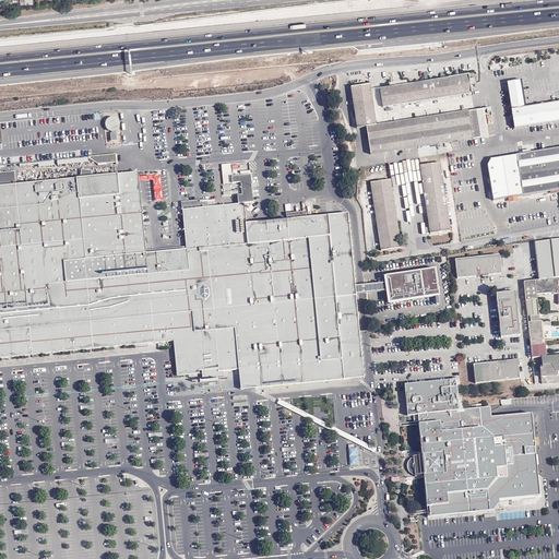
[(473,93),(471,75),(382,88),(384,105),(473,93)]
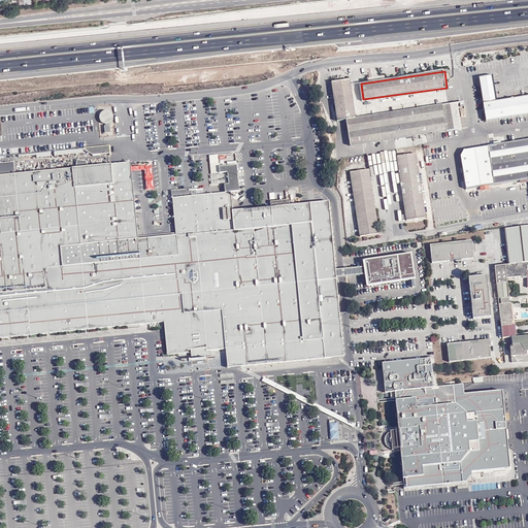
[(527,112),(527,95),(497,101),(493,75),(479,77),(486,120),(527,112)]
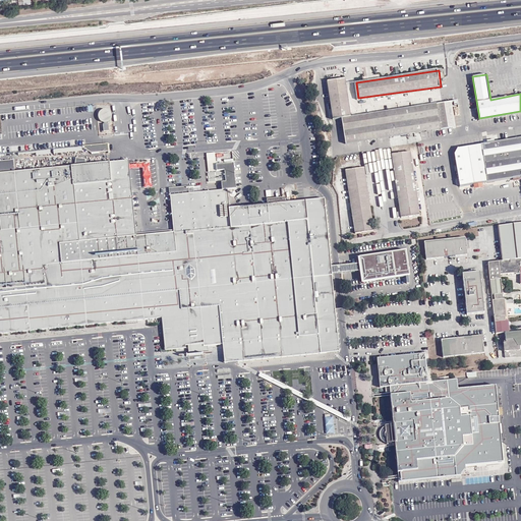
[(346,77),(329,79),(330,90),(334,118),(343,117),(346,142),(456,127),(453,102),(400,109),(383,112),(352,116),(346,77)]
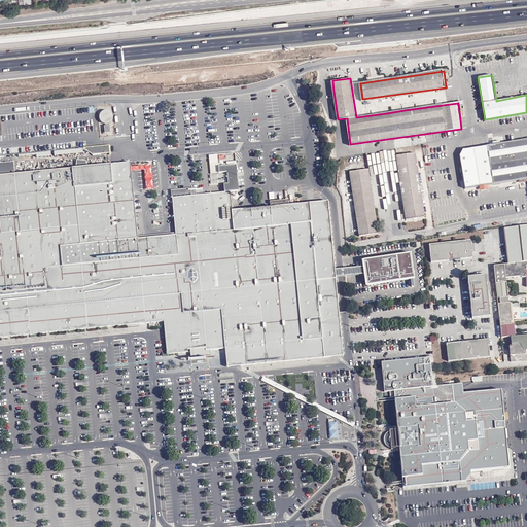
[(106,110),(104,110),(103,111),(101,112),(100,114),(100,115),(99,117),(100,119),(100,120),(101,121),(101,123),(102,124),(103,124),(105,125),(106,125),(107,125),(109,124),(110,124),(111,123),(112,121),(113,120),(113,118),(113,117),(113,115),(112,114),(112,113),(111,112),(110,111),(109,111),(108,110),(106,110)]
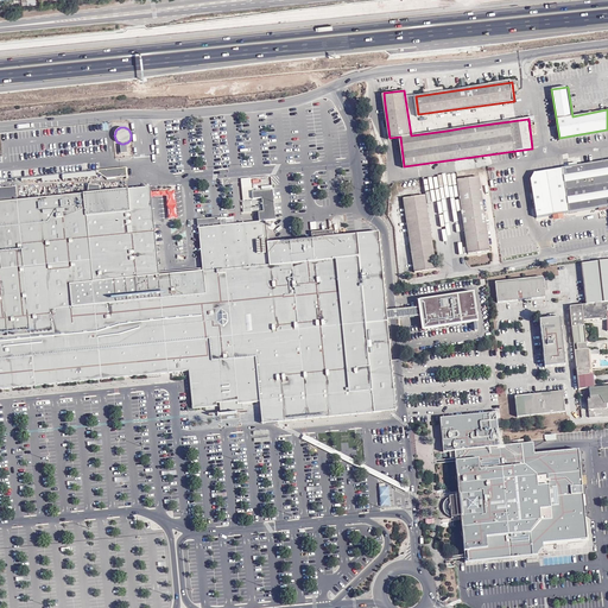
[(607,160),(533,173),(530,179),(536,217),(597,208),(607,206),(607,160)]
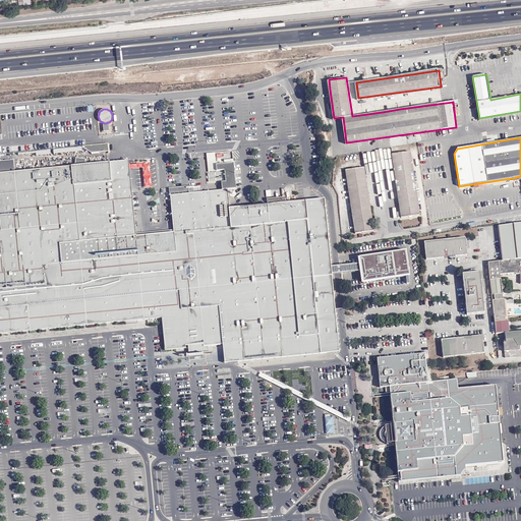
[(92,154),(109,152),(108,143),(84,147),(84,149),(92,154)]
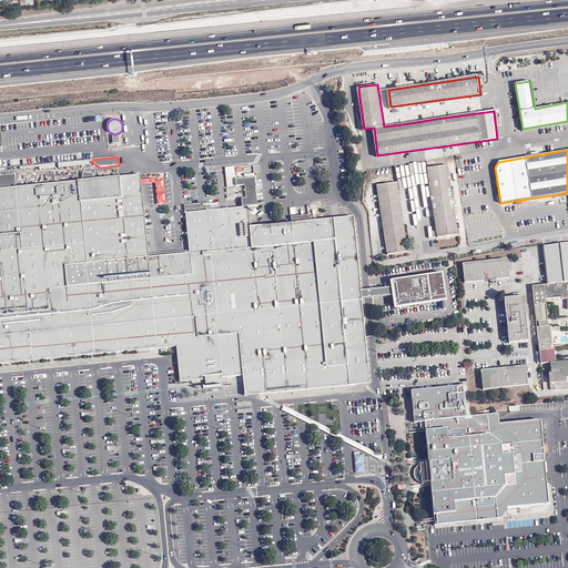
[(457,233),(447,164),(427,168),(437,236),(457,233)]
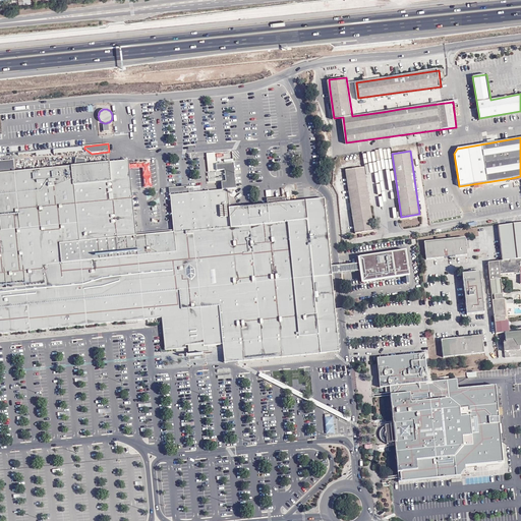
[(0,173),(15,172),(14,160),(0,161),(0,173)]
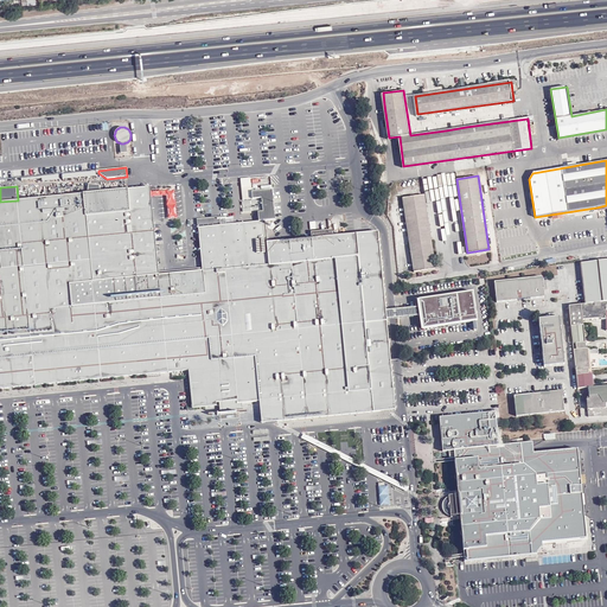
[(253,200),(253,192),(251,186),(242,187),(243,200),(253,200)]
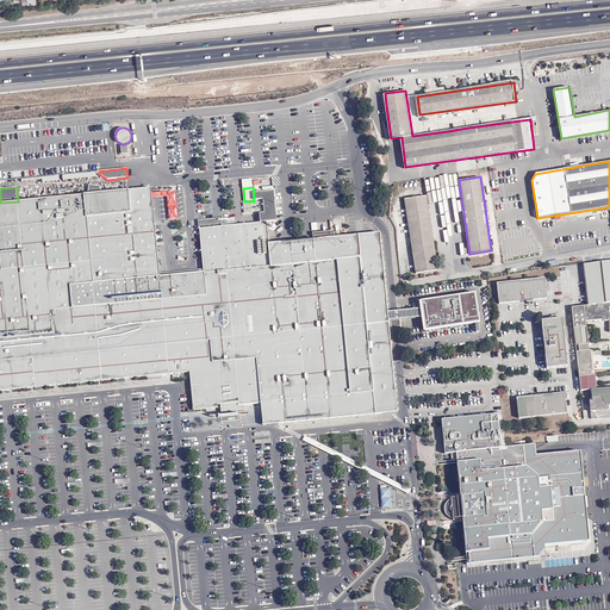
[(397,398),(383,254),(379,234),(335,238),(313,240),(269,244),(267,223),(278,221),(274,192),(263,192),(254,193),(254,201),(263,200),(265,213),(260,213),(260,223),(231,225),(222,226),(199,229),(200,237),(204,269),(204,273),(160,278),(160,274),(151,188),(100,193),(88,194),(18,201),(0,203),(0,391),(147,377),(161,375),(191,372),(194,410),(215,409),(216,408),(217,408),(218,408),(222,408),(222,417),(230,416),(244,415),(244,405),(261,404),(262,411),(269,416),(279,424),(384,414),(390,406),(397,398)]
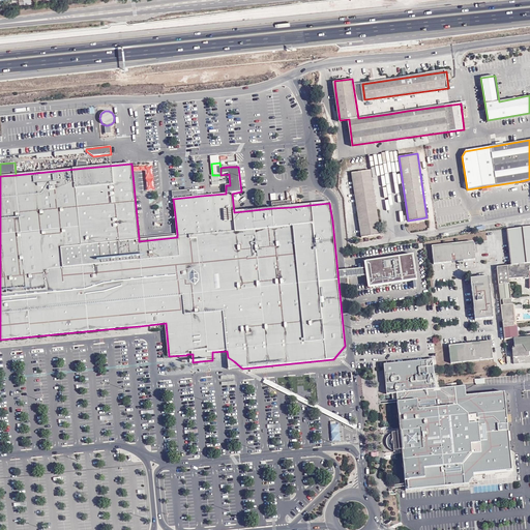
[(380,232),(371,169),(352,172),(361,235),(380,232)]
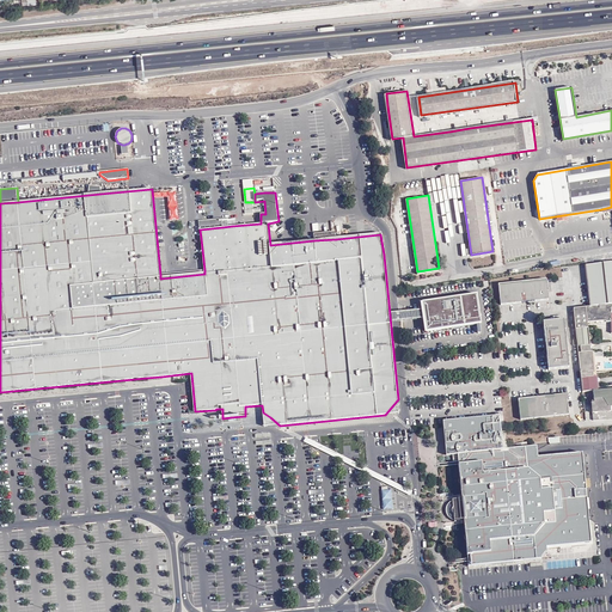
[(232,218),(200,221),(200,230),(222,227),(221,221),(232,220),(232,218)]
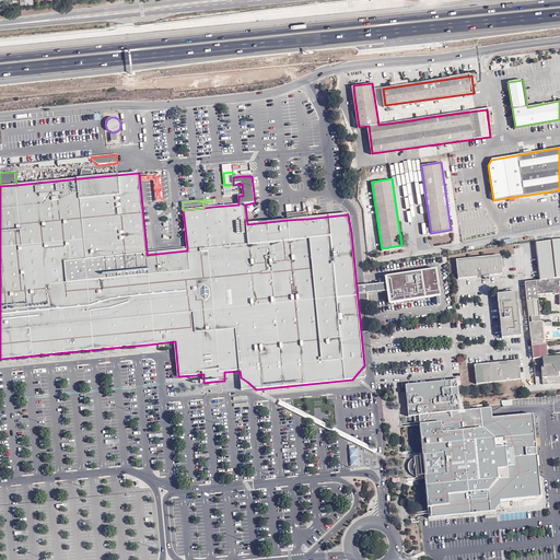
[(539,284),(559,280),(559,240),(535,243),(537,260),(539,280),(539,284)]
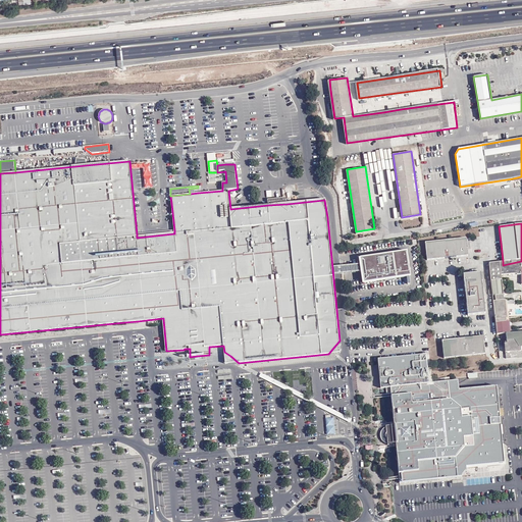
[(455,254),(455,257),(468,255),(466,238),(425,243),(427,260),(440,258),(450,257),(450,255),(455,254)]
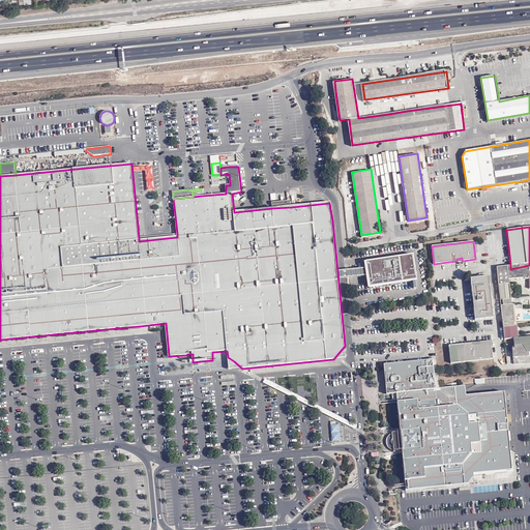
[(412,256),(387,259),(388,264),(395,263),(396,271),(389,272),(391,285),(412,283),(412,280),(414,280),(414,282),(416,282),(412,256)]
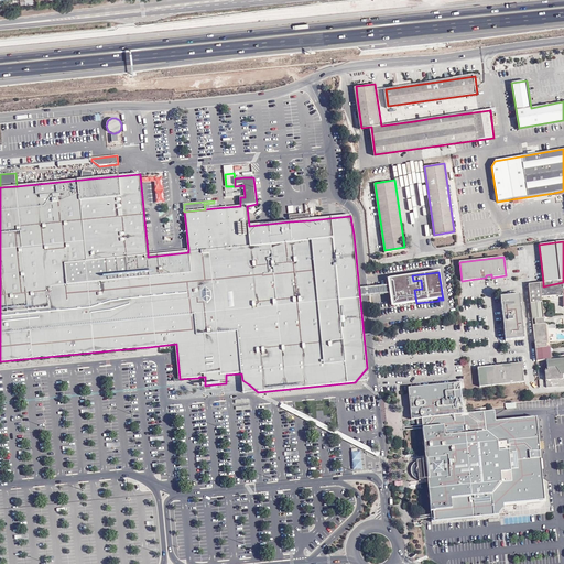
[(412,275),(389,279),(390,286),(390,294),(392,307),(416,303),(414,290),(403,291),(402,282),(413,281),(412,275)]
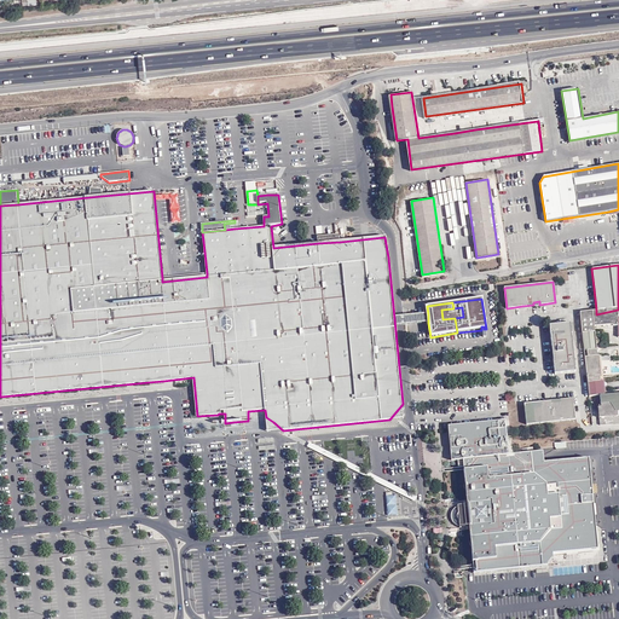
[(453,308),(441,310),(443,319),(455,318),(463,317),(462,307),(453,308)]
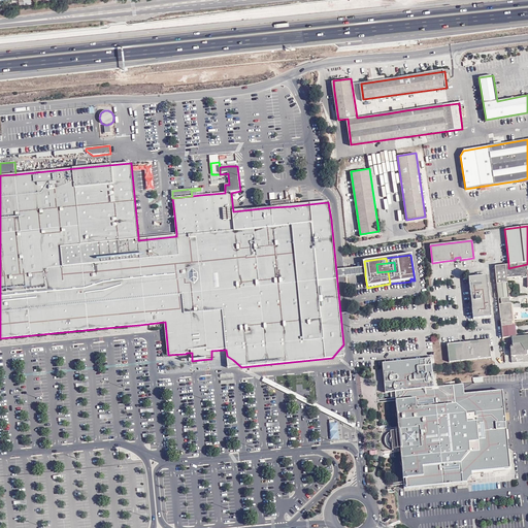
[(527,264),(508,268),(505,268),(495,270),(499,305),(509,304),(506,278),(512,277),(517,277),(517,278),(527,277),(527,287),(527,264)]
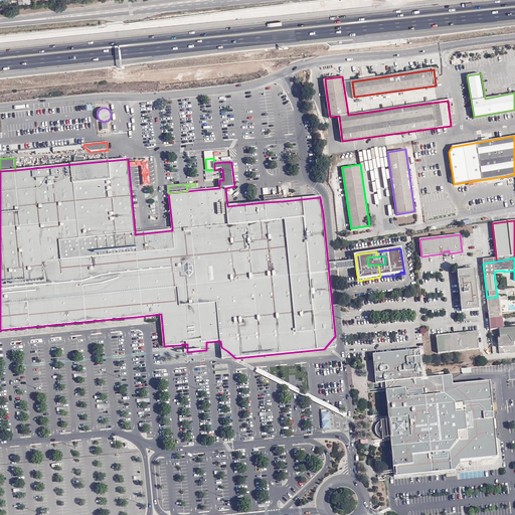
[(356,262),(336,264),(336,271),(356,269),(356,262)]
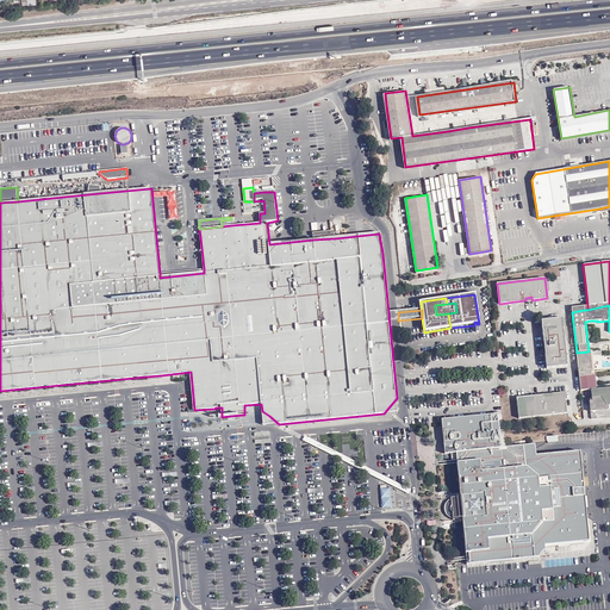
[(547,354),(545,354),(546,368),(566,366),(561,318),(541,321),(543,347),(547,347),(547,354)]
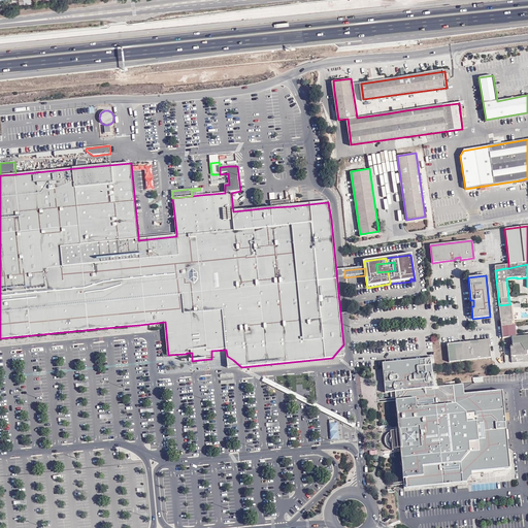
[(499,305),(501,324),(512,323),(513,322),(512,308),(509,308),(509,304),(499,305)]
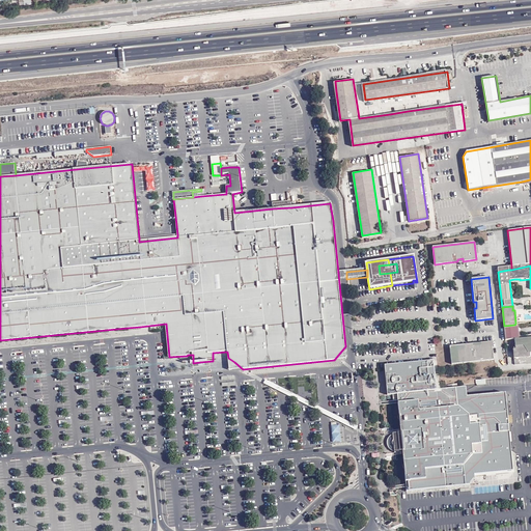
[(504,326),(505,340),(519,338),(518,327),(514,327),(514,325),(504,326)]
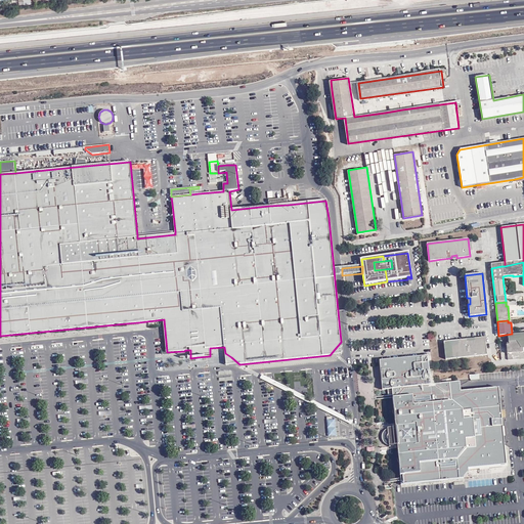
[(523,333),(508,335),(508,341),(506,341),(506,344),(509,344),(509,349),(522,348),(522,350),(523,350),(523,333)]
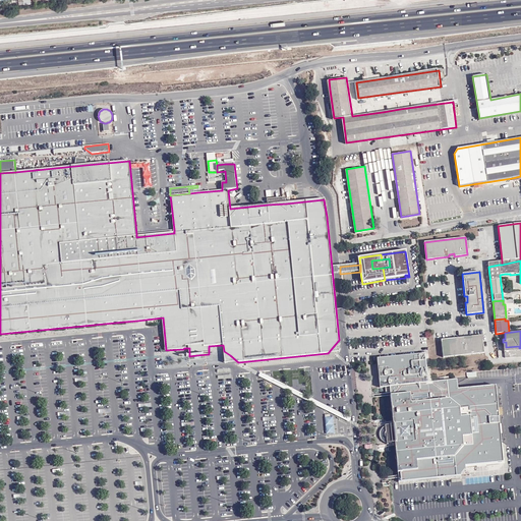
[(454,341),(453,338),(441,340),(443,357),(483,352),(481,335),(459,338),(459,340),(454,341)]
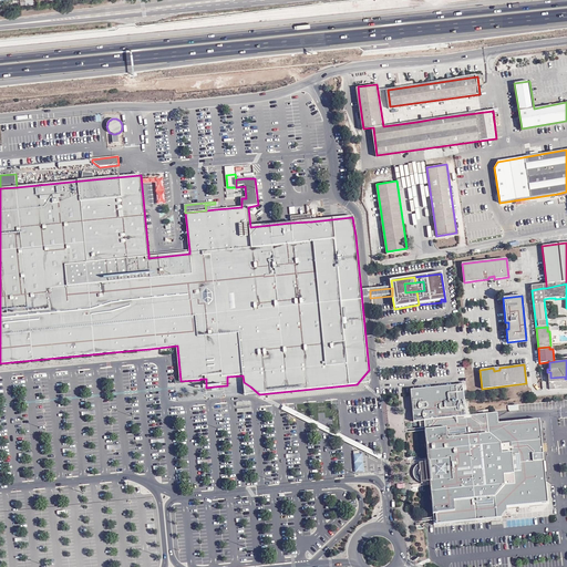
[(370,383),(369,370),(362,378),(357,384),(370,383)]
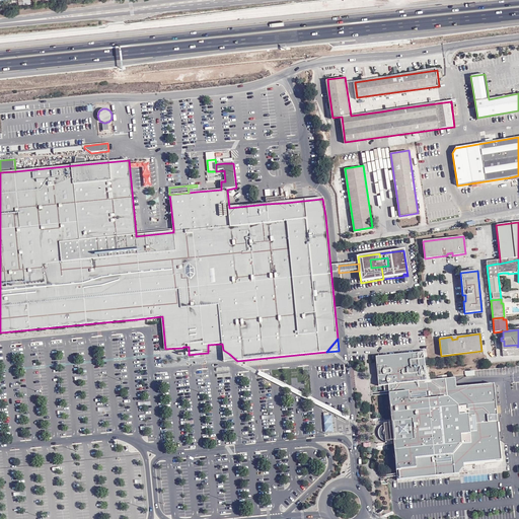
[(224,362),(237,361),(229,354),(223,350),(224,362)]
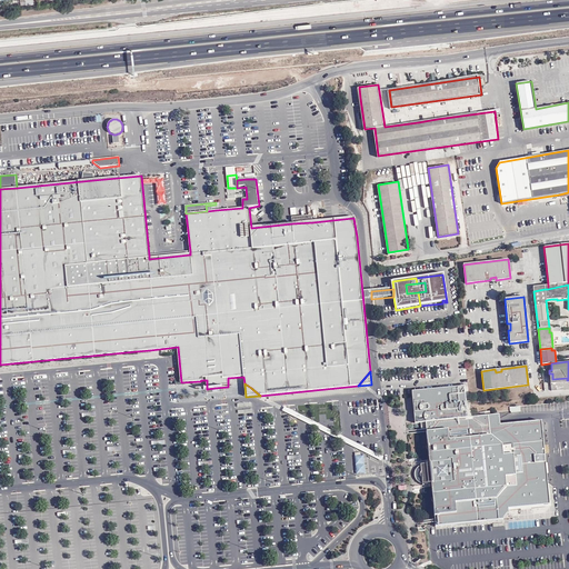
[(462,387),(409,393),(413,425),(423,423),(427,465),(419,466),(421,486),(429,485),(433,527),(498,520),(502,519),(507,512),(507,509),(547,505),(539,421),(498,425),(496,415),(466,418),(462,387)]
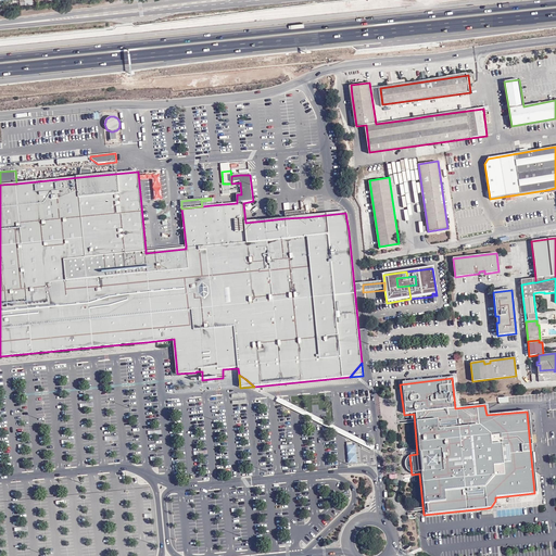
[(276,402),(350,439),(361,439),(278,396),(276,402)]
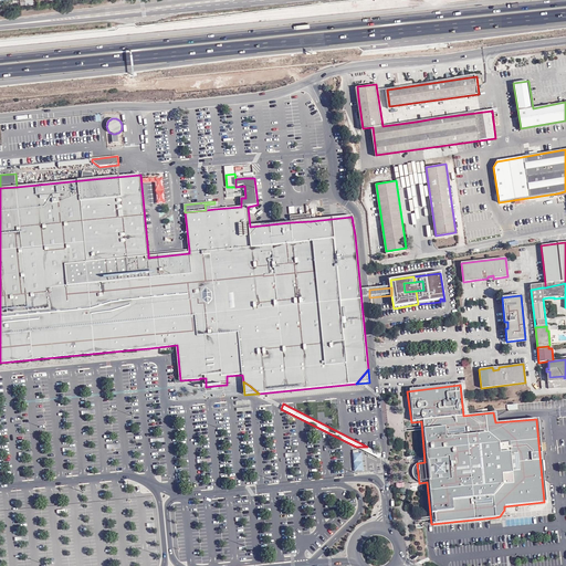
[(367,447),(356,447),(379,459),(381,454),(367,447)]
